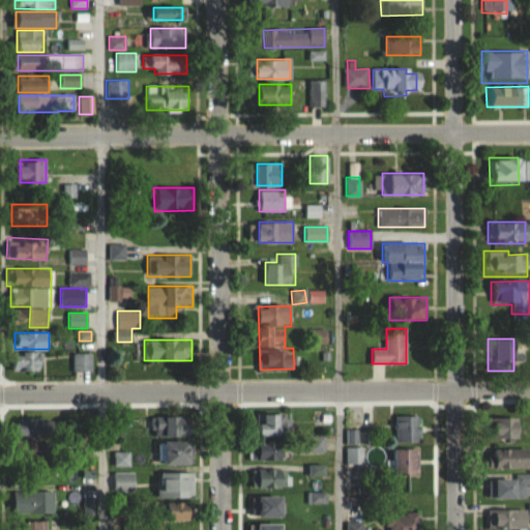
[(42,352),(13,352),(13,371),(42,371),(42,352)]
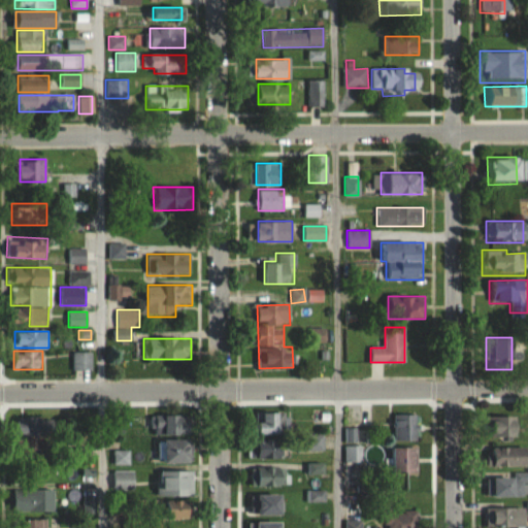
[(92,352),(73,352),(73,369),(92,369),(92,352)]
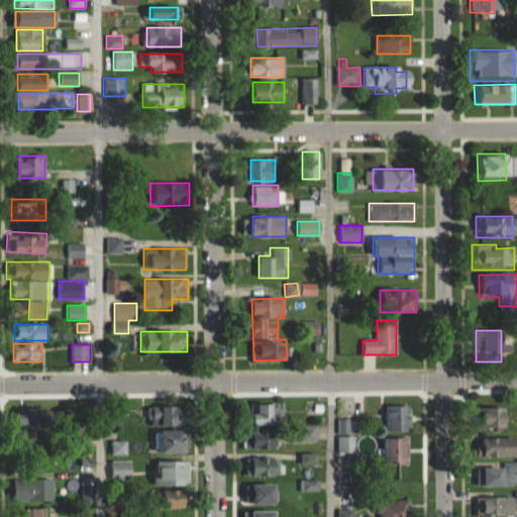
[(250,404),(250,425),(281,425),(281,404),(250,404)]
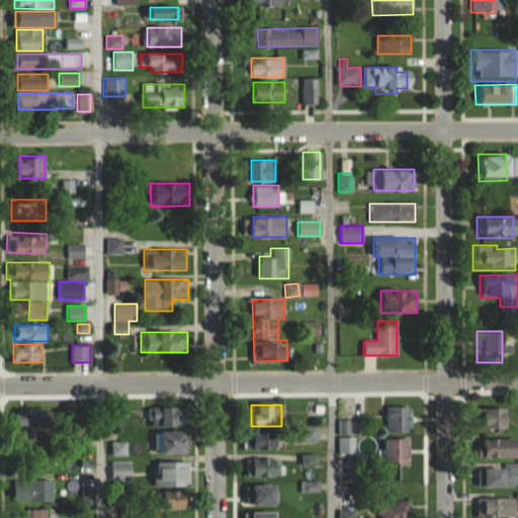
[(410,433),(410,406),(386,406),(386,433),(410,433)]
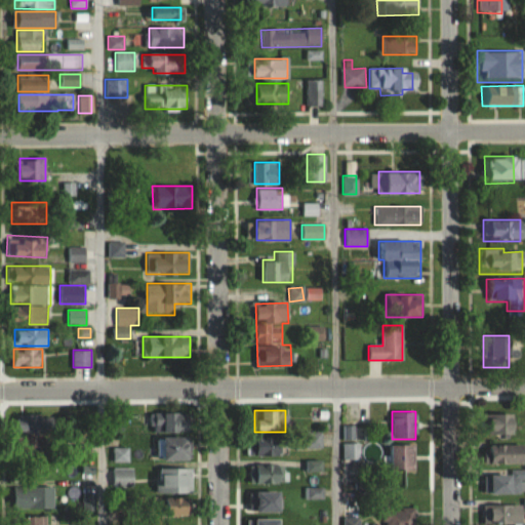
[(155,412),(155,433),(192,433),(192,412),(155,412)]
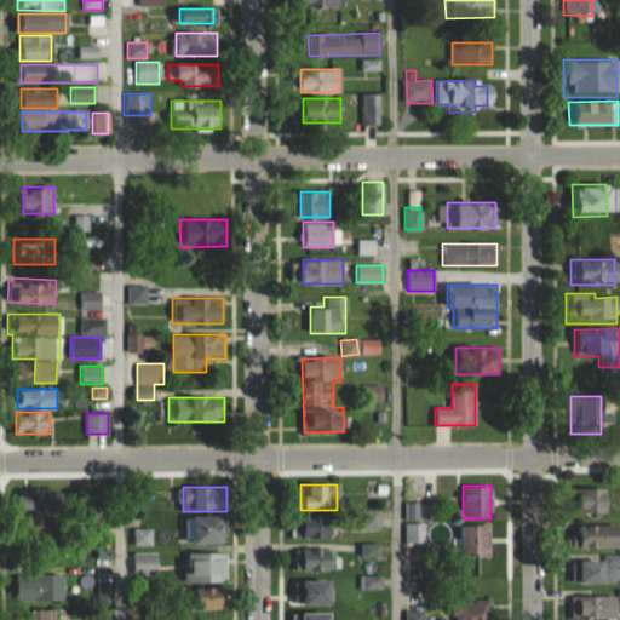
[(609,512),(609,488),(578,488),(578,512),(609,512)]
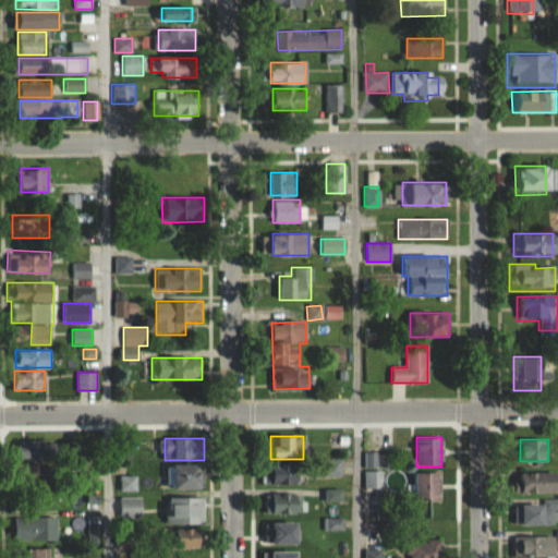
[(24,462),(62,462),(62,443),(24,443),(24,462)]
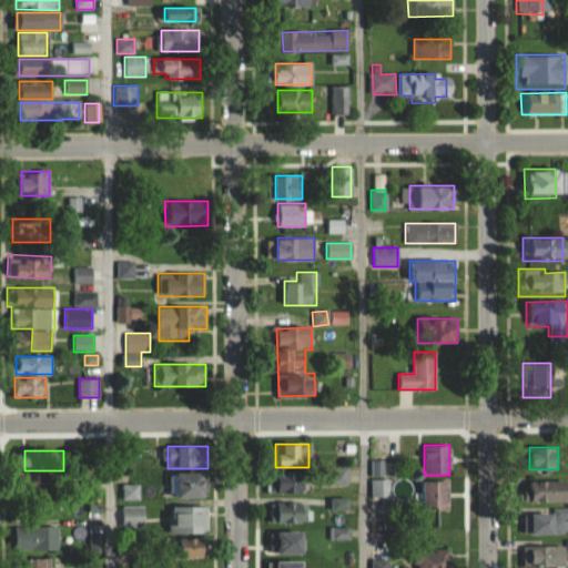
[(347,485),(347,467),(330,467),(330,485),(347,485)]
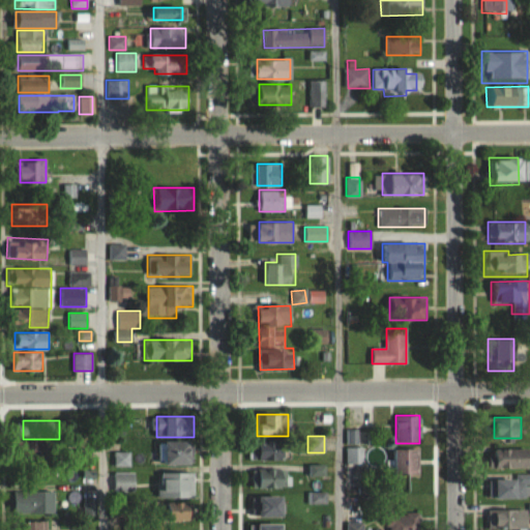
[(194,441),(166,441),(166,465),(194,465),(194,441)]
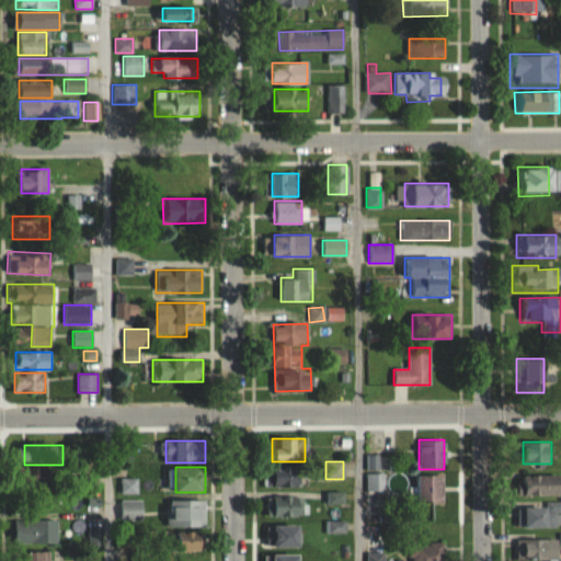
[(266,468),(266,487),(301,487),(301,468),(266,468)]
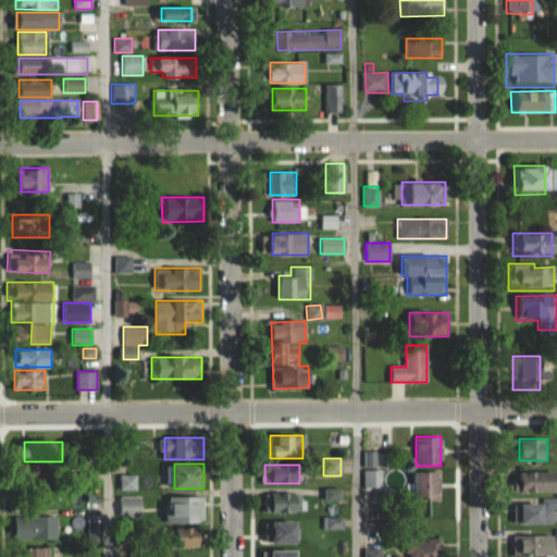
[(364,470),(364,486),(380,486),(380,470),(364,470)]
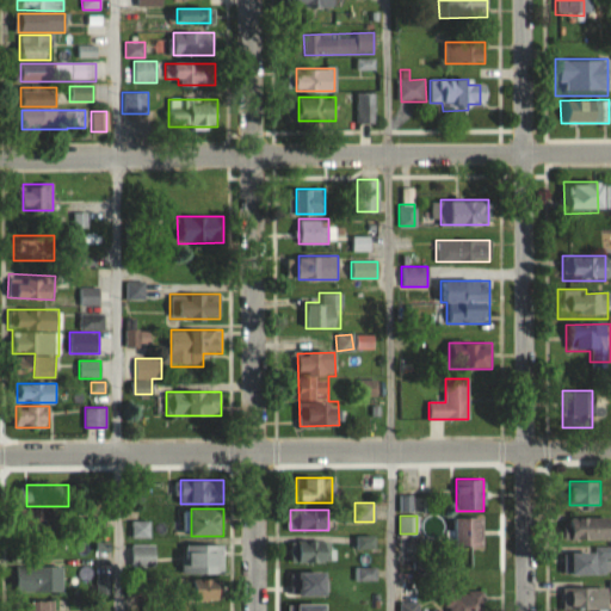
[(482,549),(482,517),(456,517),(456,549),(482,549)]
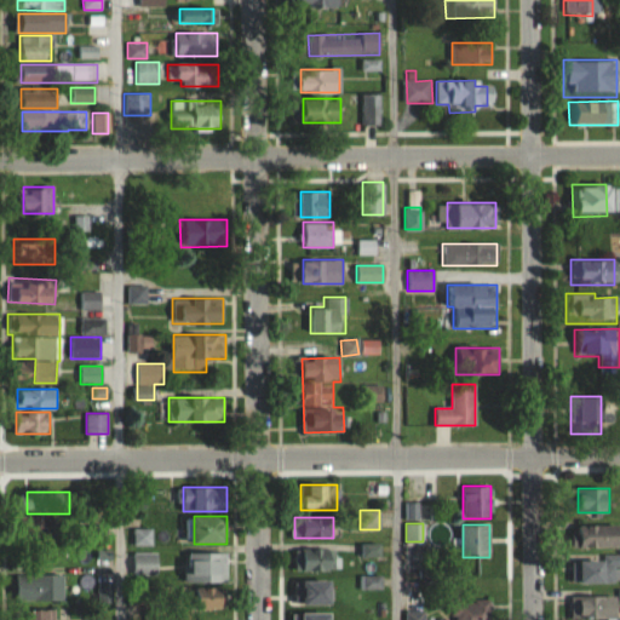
[(619,546),(619,524),(580,524),(580,547),(619,546)]
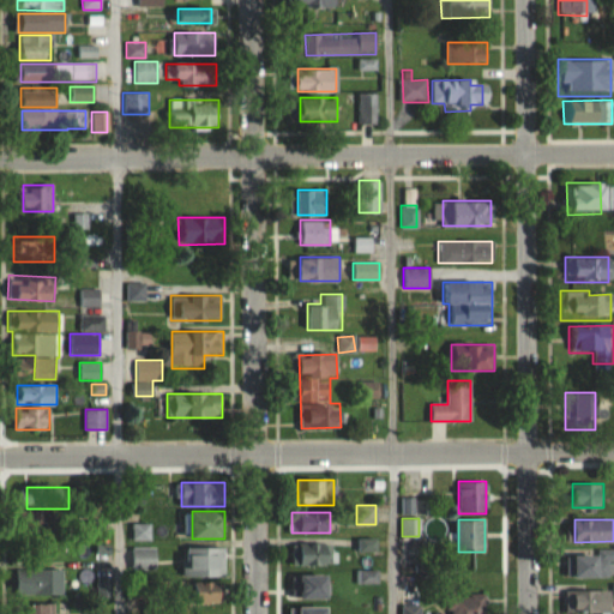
[(332,564),(332,543),(300,543),(300,564),(332,564)]
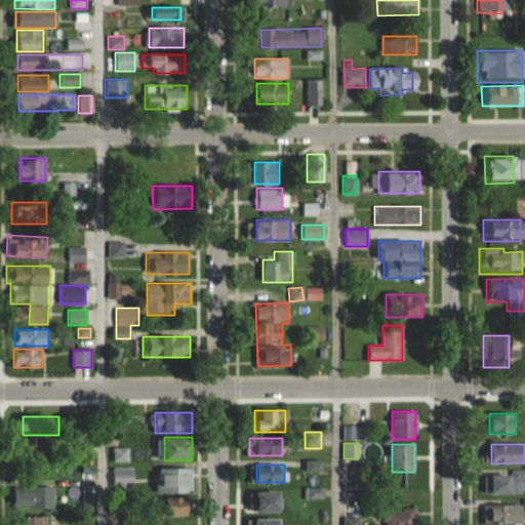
[(113,469),(113,487),(133,487),(133,469),(113,469)]
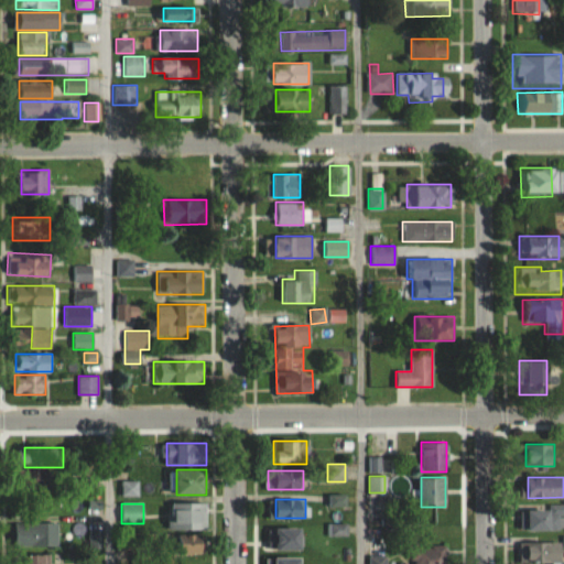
[(170,503),(170,530),(205,530),(205,503),(170,503)]
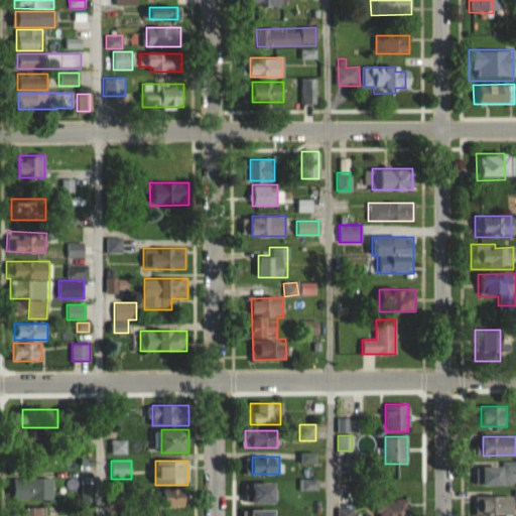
[(515,485),(515,463),(476,464),(476,486),(515,485)]
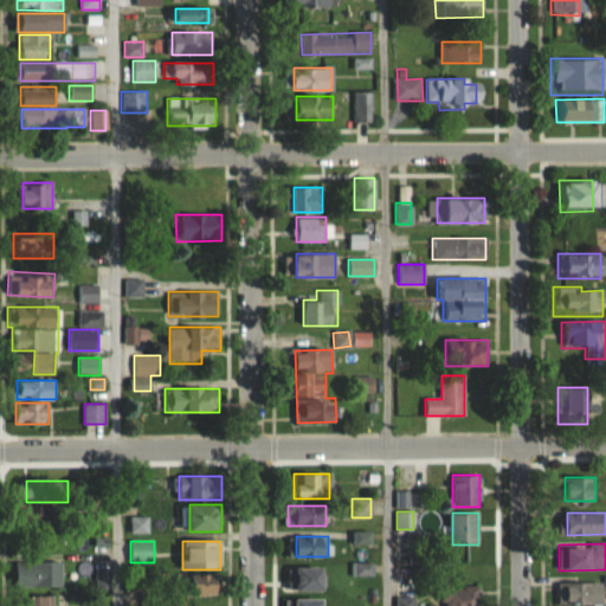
[(17,561),(17,587),(63,587),(63,561),(17,561)]
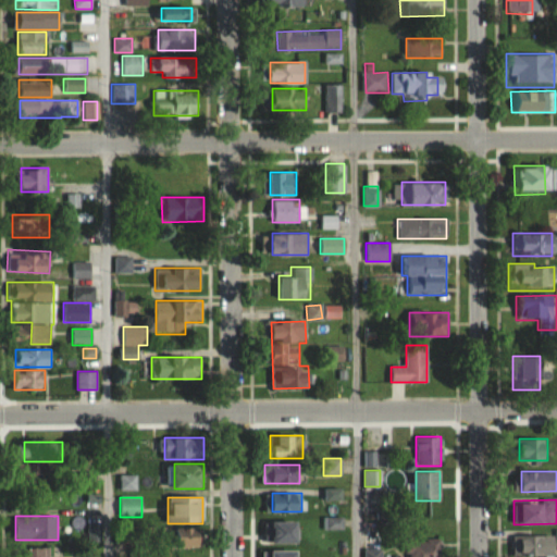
[(326,528),(342,528),(342,518),(326,518),(326,528)]
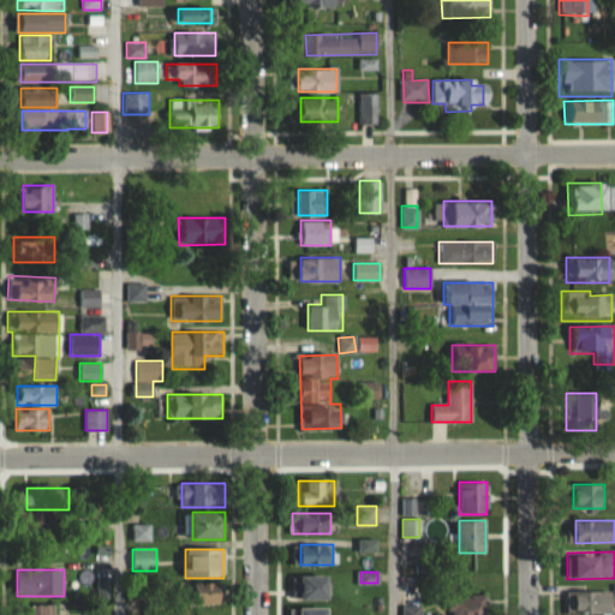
[(330,575),(300,574),(300,598),(329,599),(330,575)]
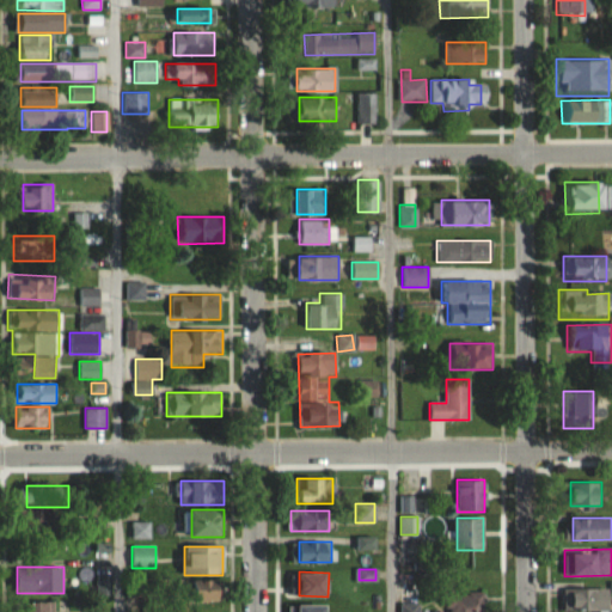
[(222,599),(222,585),(191,585),(191,599),(222,599)]
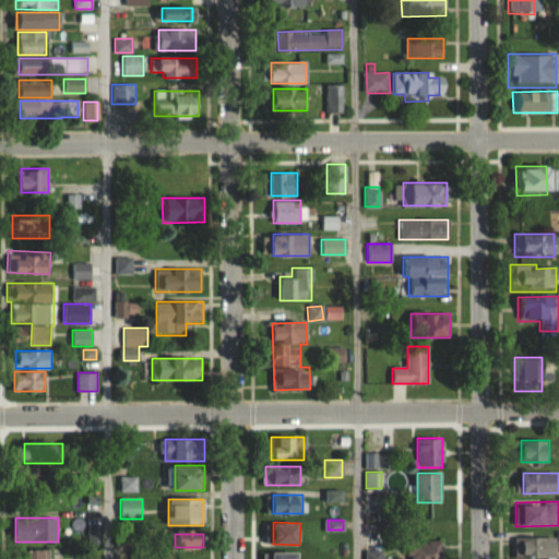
[(558,558),(558,538),(523,538),(523,558),(558,558)]
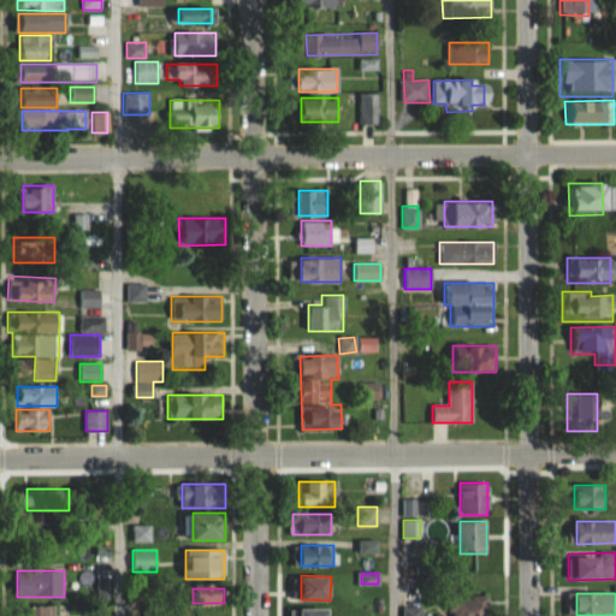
[(451,615),(487,615),(489,594),(452,594),(451,615)]
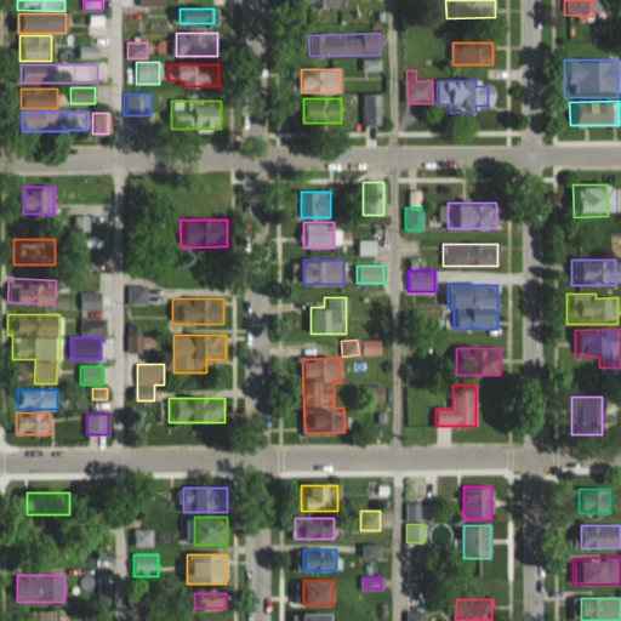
[(56,620),(57,610),(27,610),(26,620),(56,620)]
